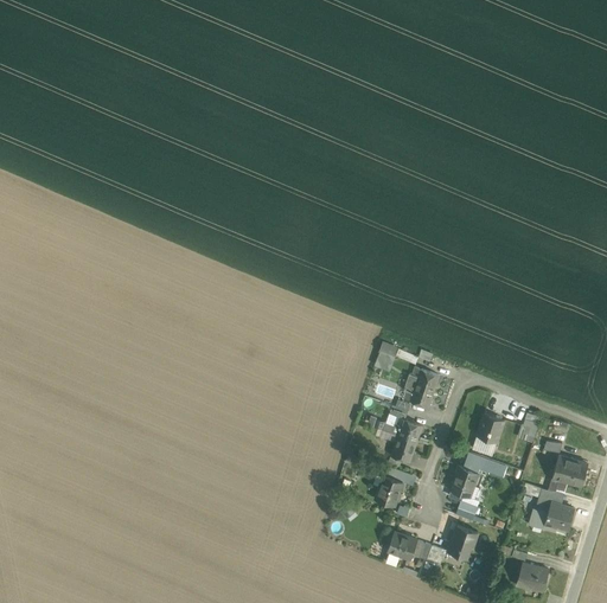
[(376,366),(391,370),(397,345),(382,341),(376,366)]
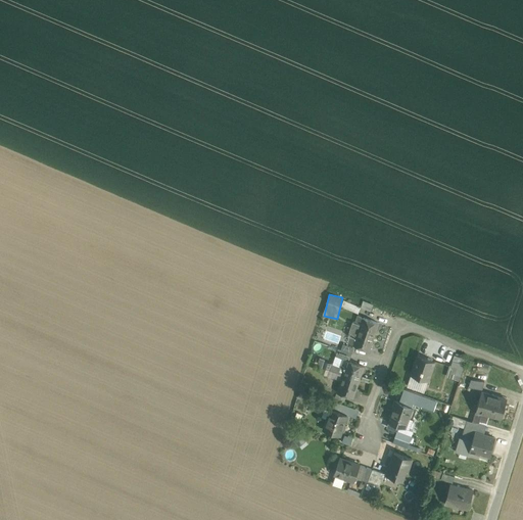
[(361,309),(343,301),(341,308),(358,315),(361,309)]
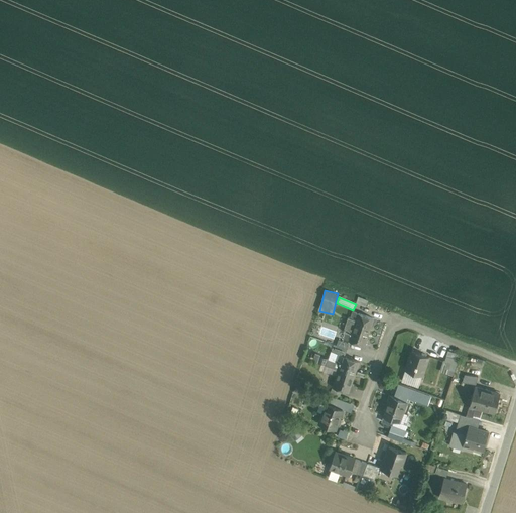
[(356,303),(366,307),(368,300),(358,297),(356,303)]
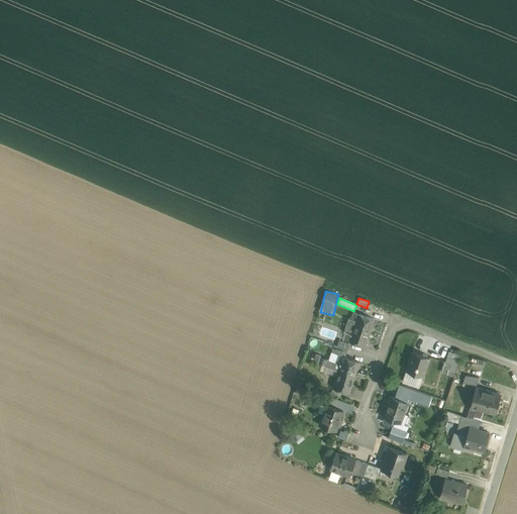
[(346,326),(370,334),(375,321),(353,313),(350,320),(348,319),(346,326)]
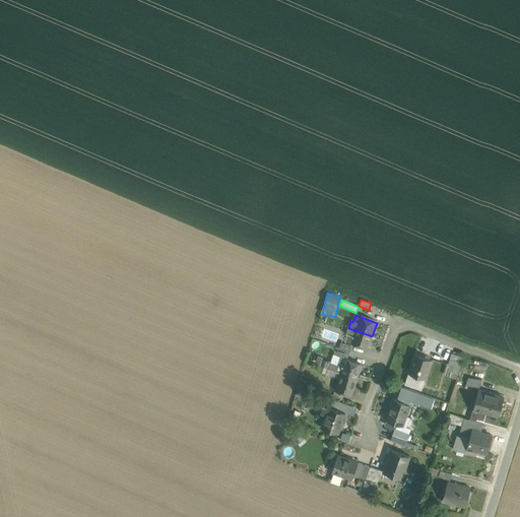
[(367,349),(372,336),(348,328),(345,335),(348,336),(345,342),(367,349)]
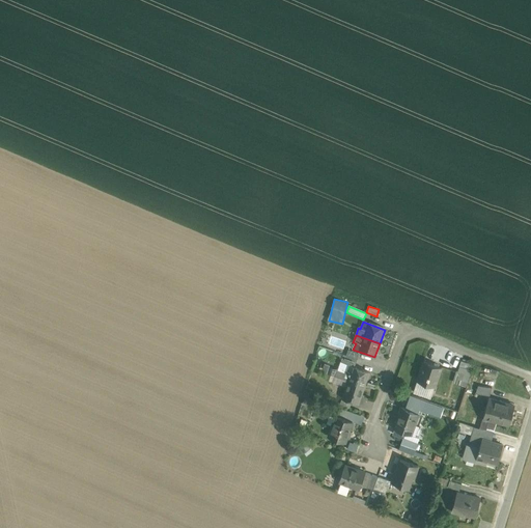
[(359,354),(348,351),(346,356),(357,360),(359,354)]
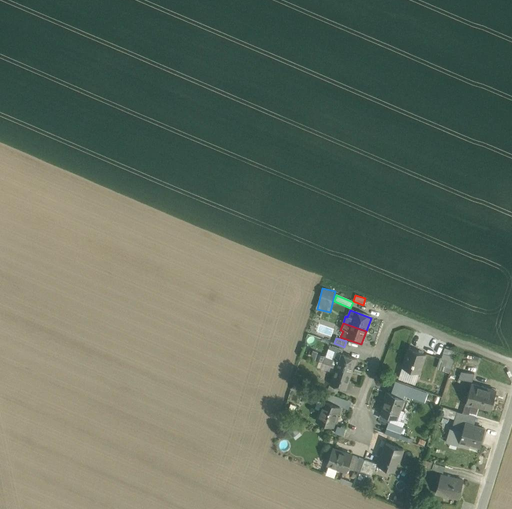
[(344,347),(331,343),(329,350),(335,352),(342,355),(344,347)]
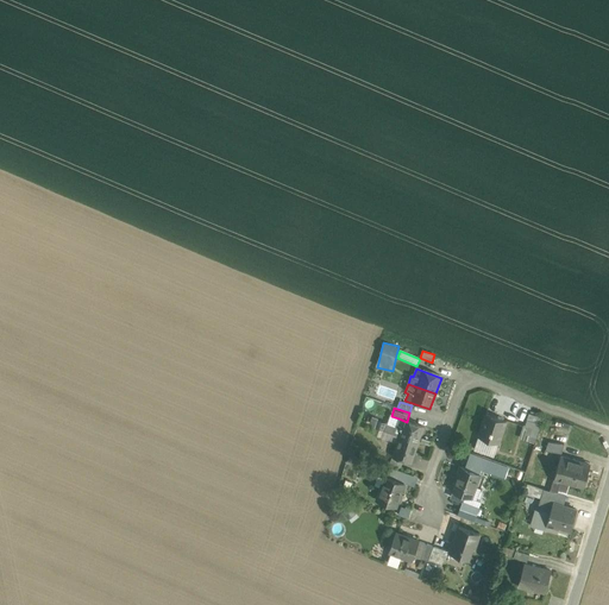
[(506,421),(485,414),(478,438),(497,443),(506,421)]
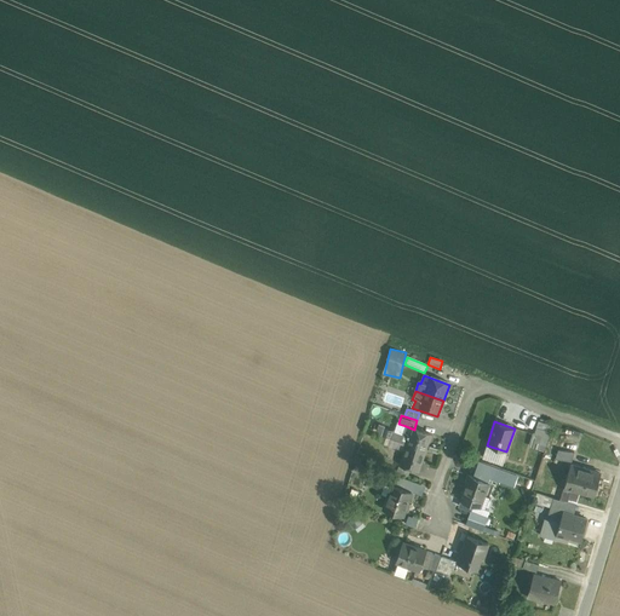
[(552,426),(538,422),(537,429),(550,433),(552,426)]
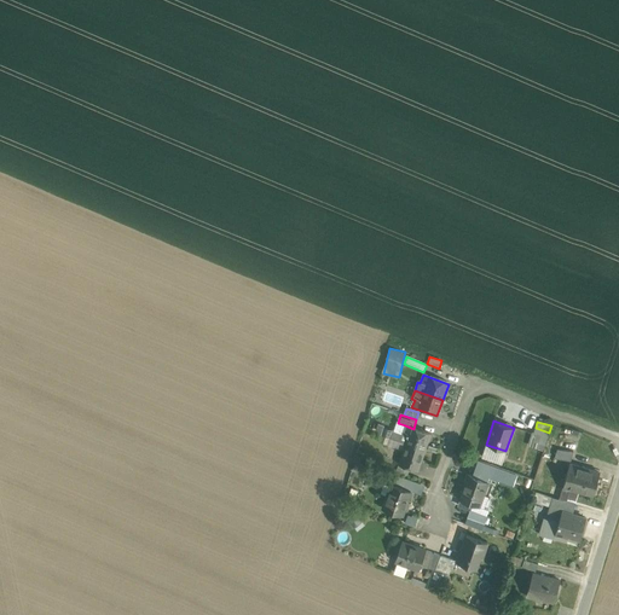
[(414,429),(405,425),(401,434),(392,430),(392,431),(393,433),(391,439),(405,445),(424,451),(426,451),(431,435),(414,429)]
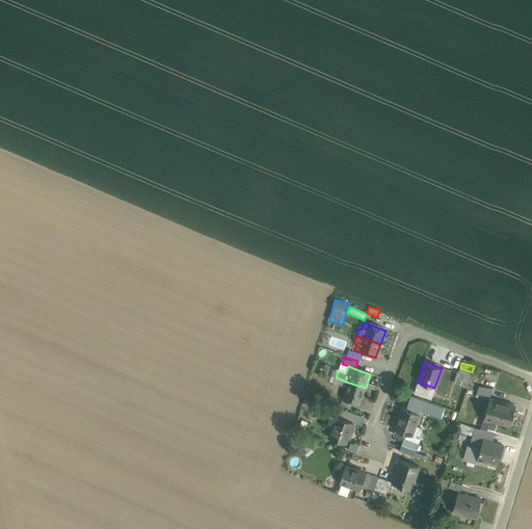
[(337,371),(328,369),(326,374),(336,377),(338,372),(337,371)]
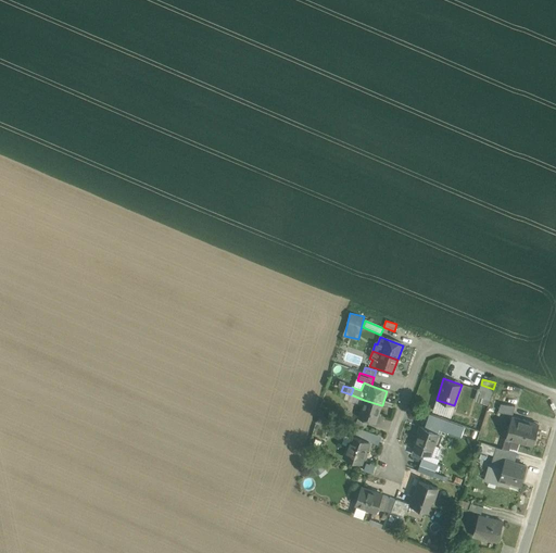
[(351,394),(341,391),(339,398),(349,401),(351,394)]
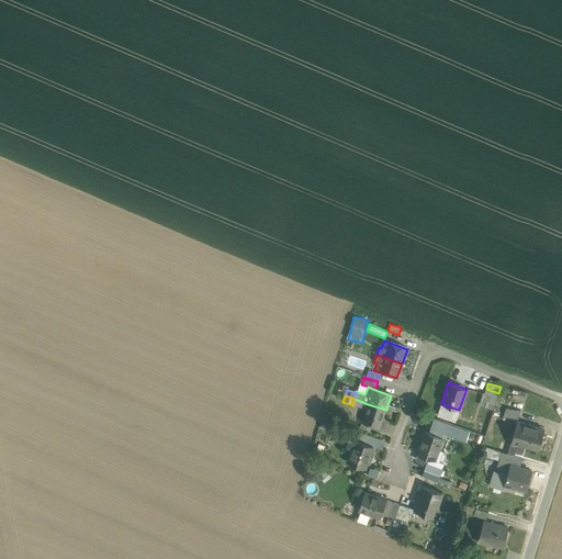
[(385,410),(368,404),(366,411),(360,410),(358,417),(381,425),(385,410)]
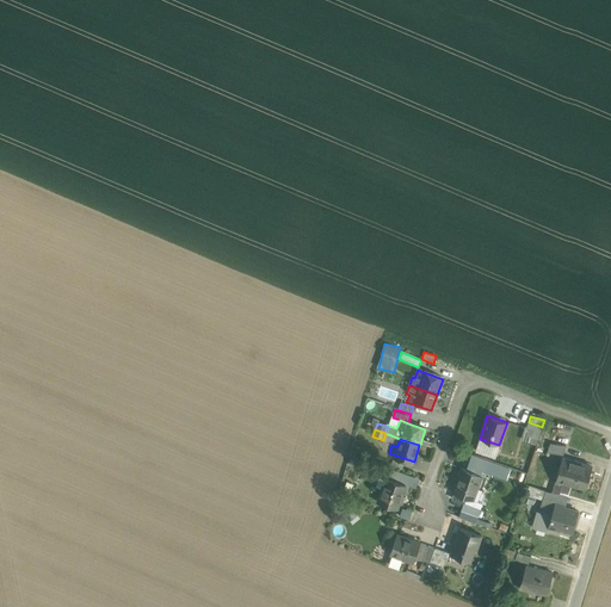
[(566,447),(550,443),(547,452),(562,456),(566,447)]
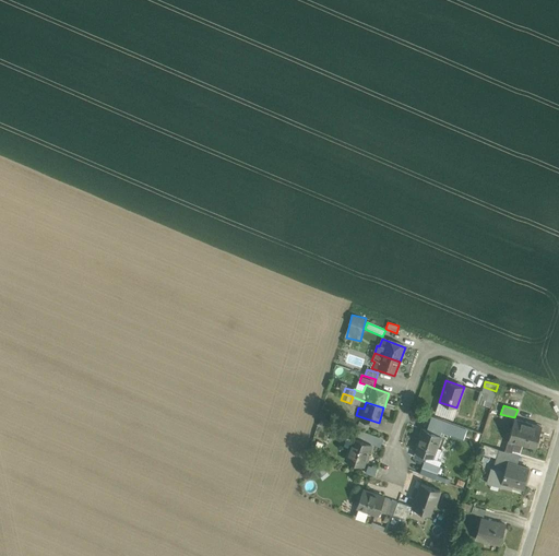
[(344,421),(335,417),(331,429),(346,435),(349,425),(343,423),(344,421)]
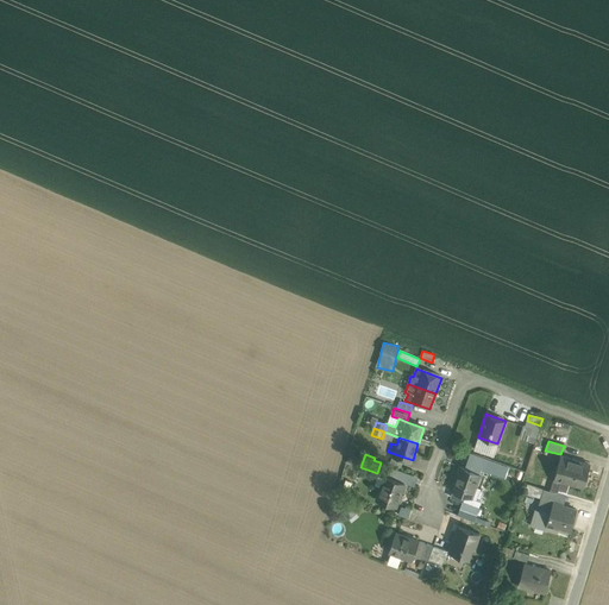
[(588,466),(559,458),(552,480),(582,490),(588,466)]
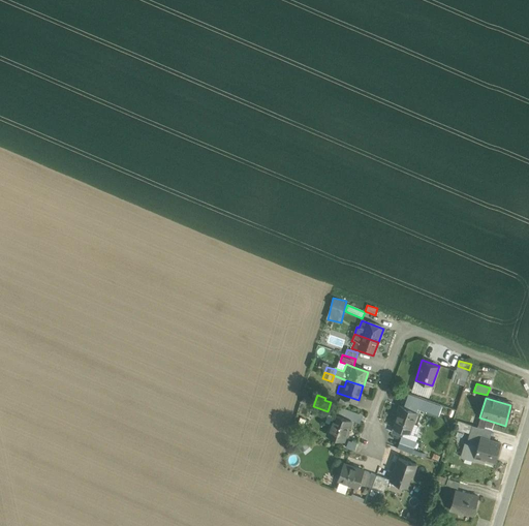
[(416,413),(400,407),(393,427),(410,433),(416,413)]
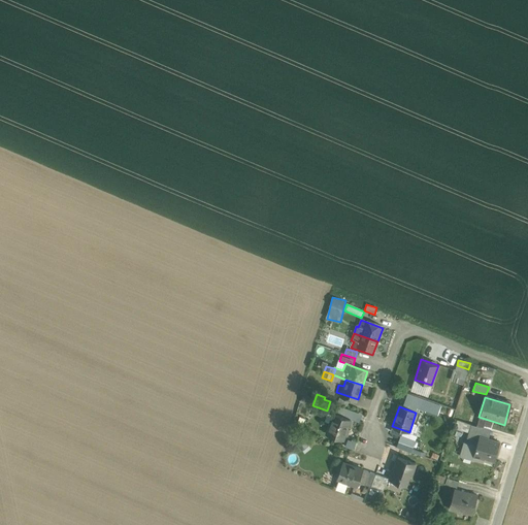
[(350,420),(332,415),(325,434),(342,439),(350,420)]
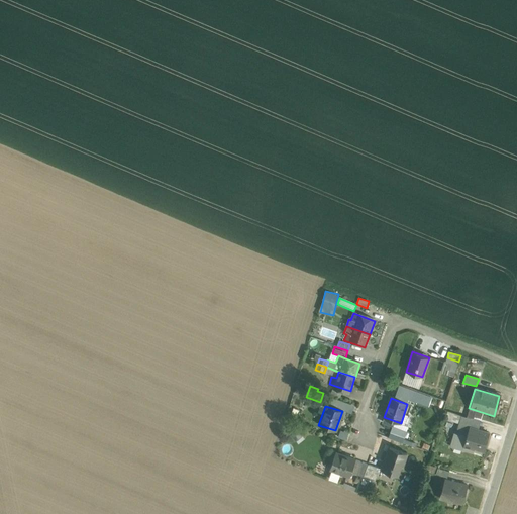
[(461,416),(454,414),(451,421),(459,423),(461,416)]
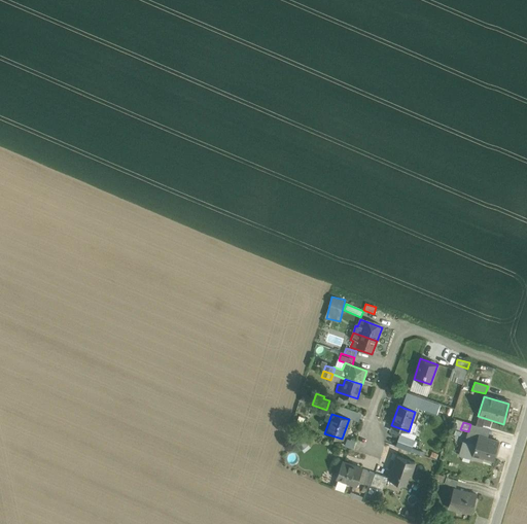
[(483,428),(470,424),(468,431),(468,432),(481,437),(483,428)]
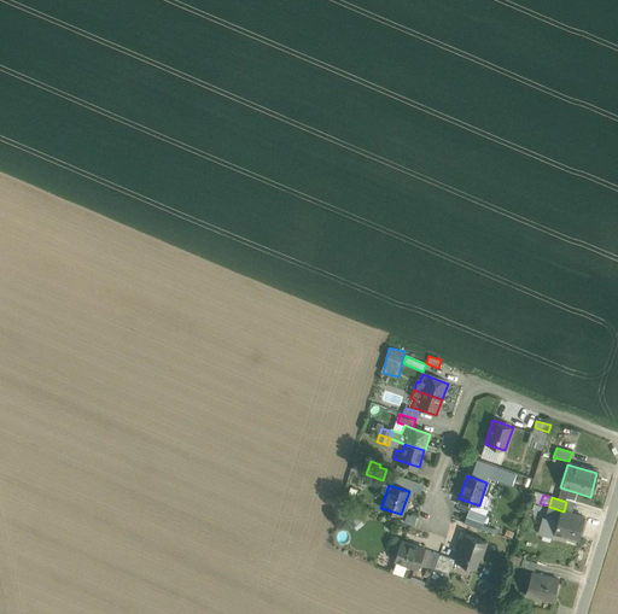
[(549,507),(548,507),(540,536),(554,539),(555,537),(567,541),(567,538),(578,542),(584,520),(563,514),(564,512),(549,507)]
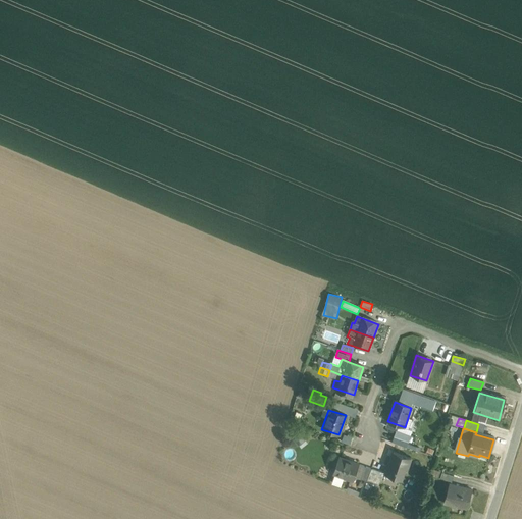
[(410,435),(397,431),(394,443),(406,448),(410,435)]
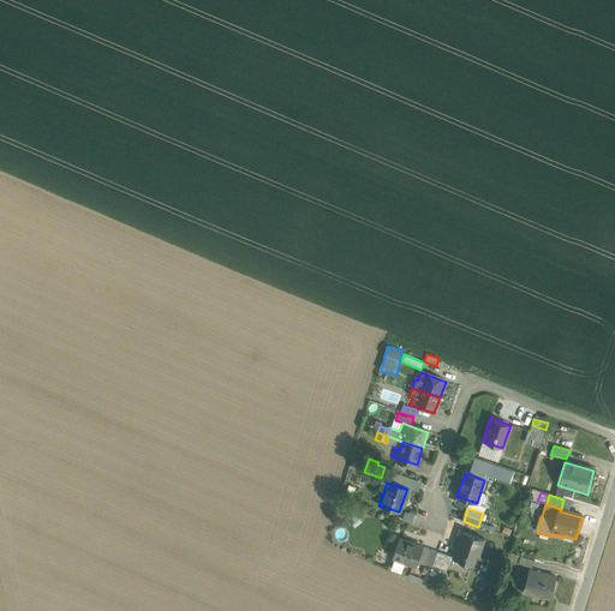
[(484,539),(464,532),(454,557),(473,564),(477,553),(479,555),(484,539)]
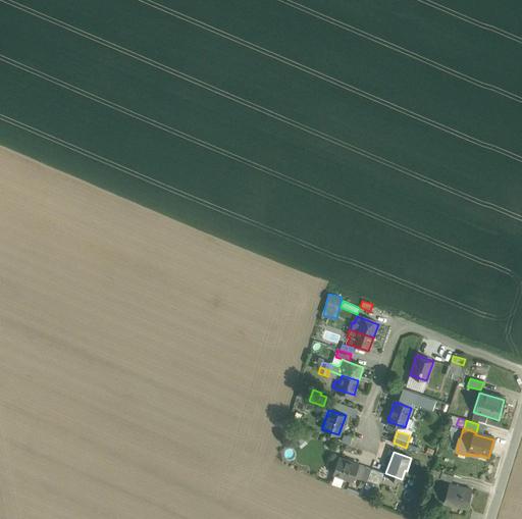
[(358,464),(338,457),(333,473),(334,473),(332,480),(333,483),(340,484),(342,483),(344,476),(353,479),(354,477),(358,464)]
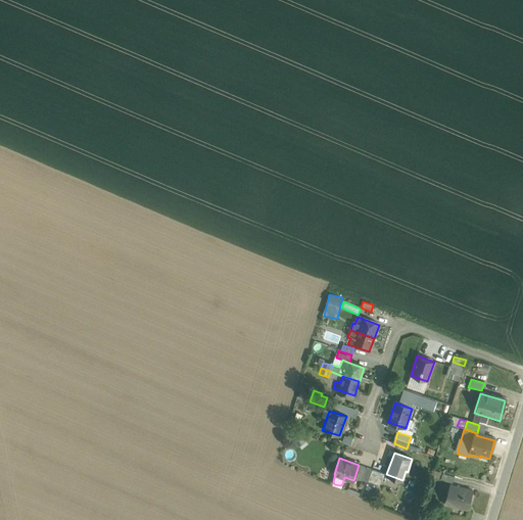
[(367,468),(359,465),(354,478),(362,480),(367,468)]
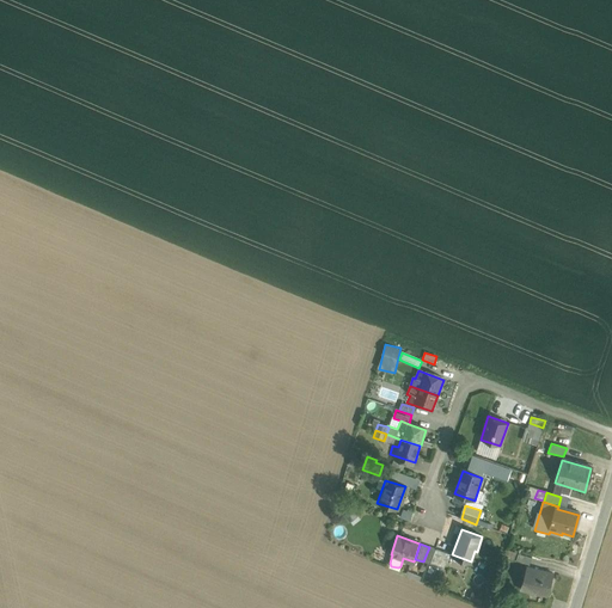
[(429,547),(423,562),(430,564),(432,564),(430,563),(436,548),(429,546),(429,547)]
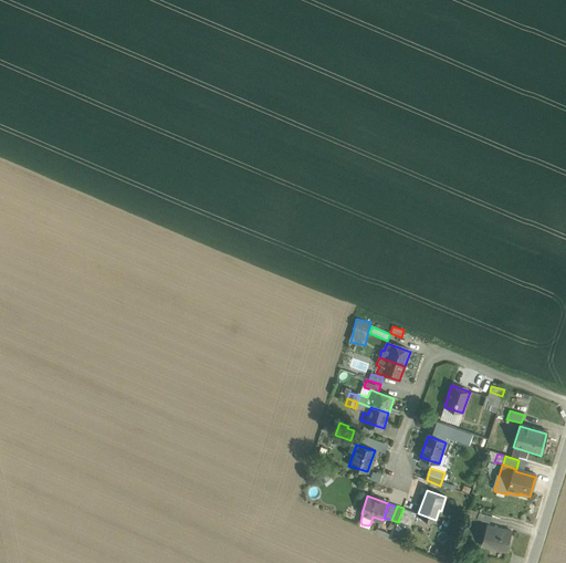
[(416,512),(404,508),(398,521),(399,522),(411,525),(416,512)]
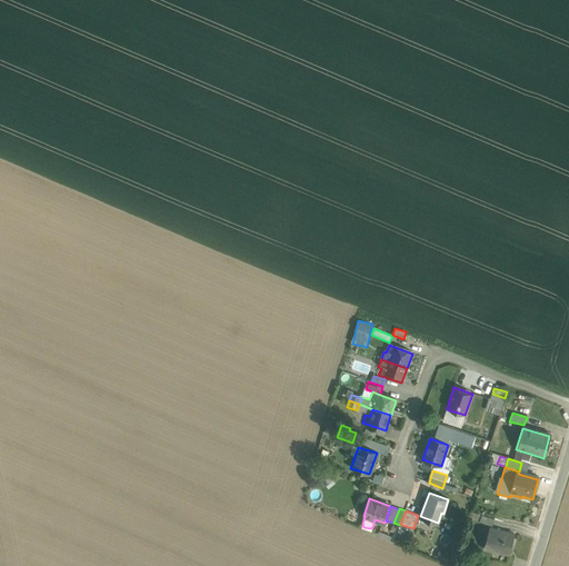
[(495,519),(481,516),(480,523),(492,527),(495,519)]
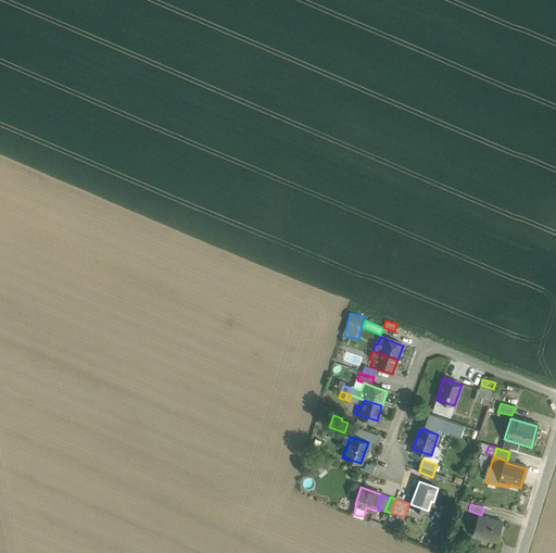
[(503,524),(479,516),(472,537),(497,544),(503,524)]
